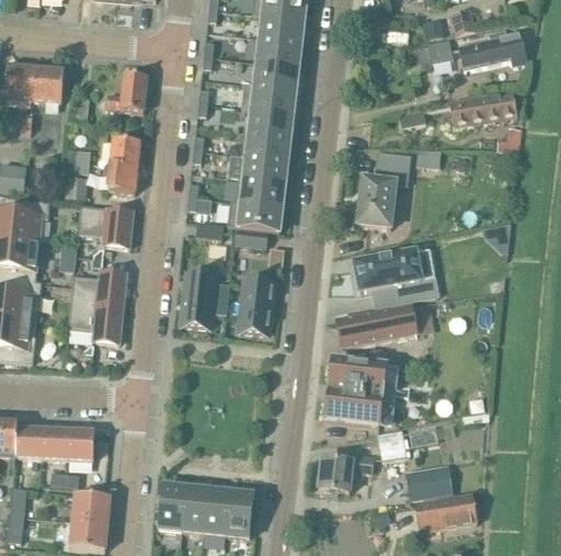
[(209,0),(208,9),(217,10),(219,0),(209,0)]
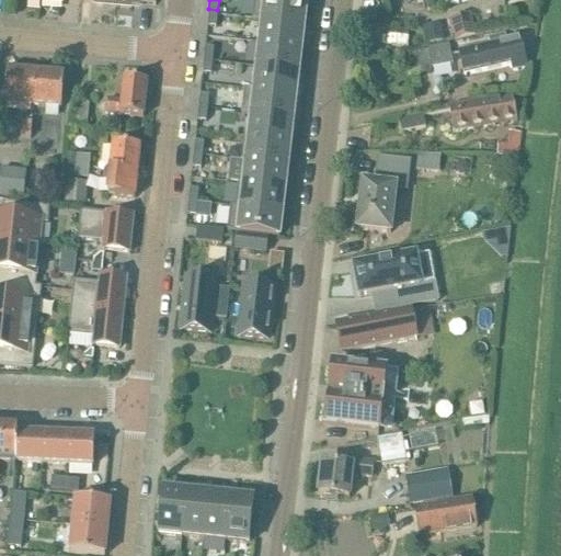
[(253,0),(252,15),(262,16),(304,21),(306,0),(253,0)]
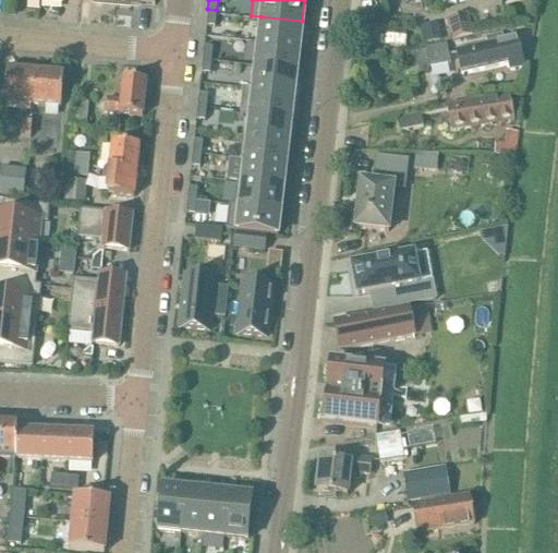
[(207,9),(206,22),(215,23),(216,10),(207,9)]
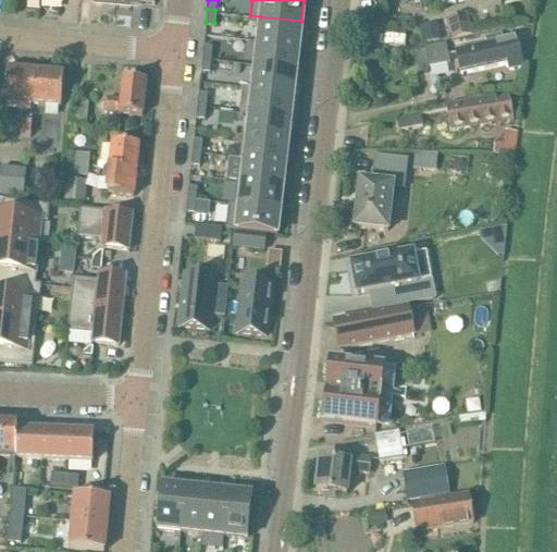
[(446,17),(450,35),(472,29),(467,13),(446,17)]
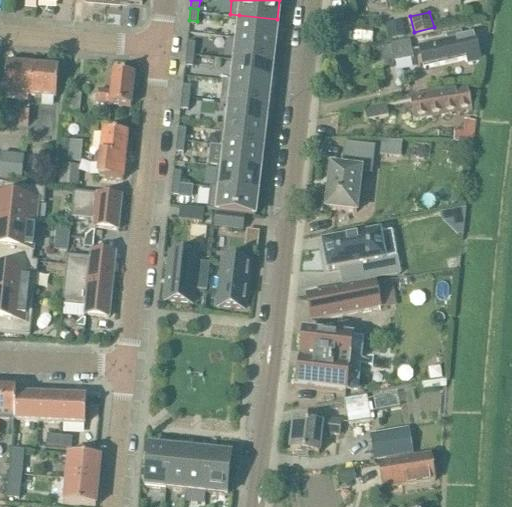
[(239,15),(236,35),(274,39),(277,19),(239,15)]
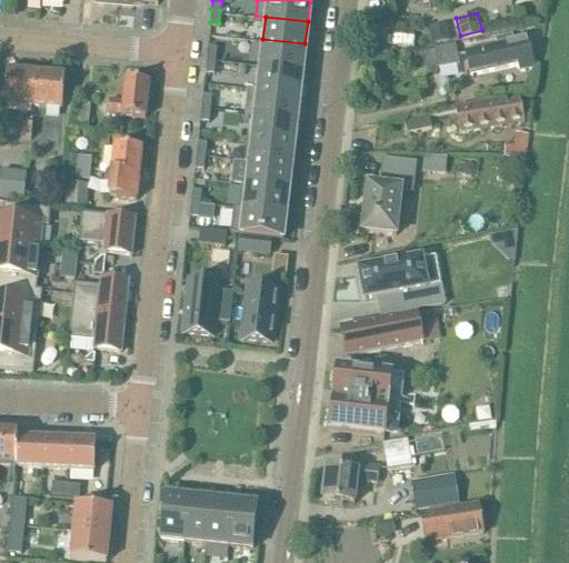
[(428,22),(432,41),(451,37),(447,18),(428,22)]
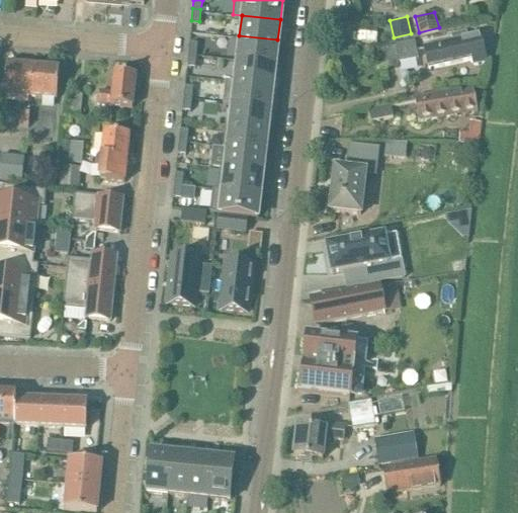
[(467,34),(465,27),(450,31),(451,36),(422,44),(428,67),(470,56),(472,63),(486,59),(480,31),(467,34)]
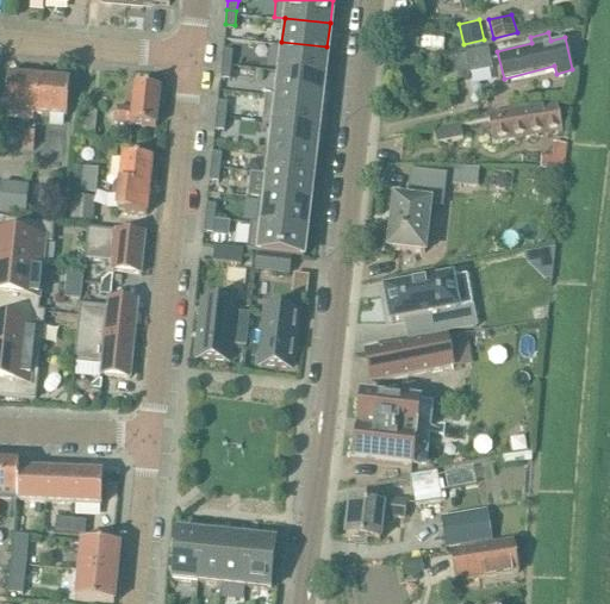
[(404,39),(390,42),(391,57),(406,55),(404,39)]
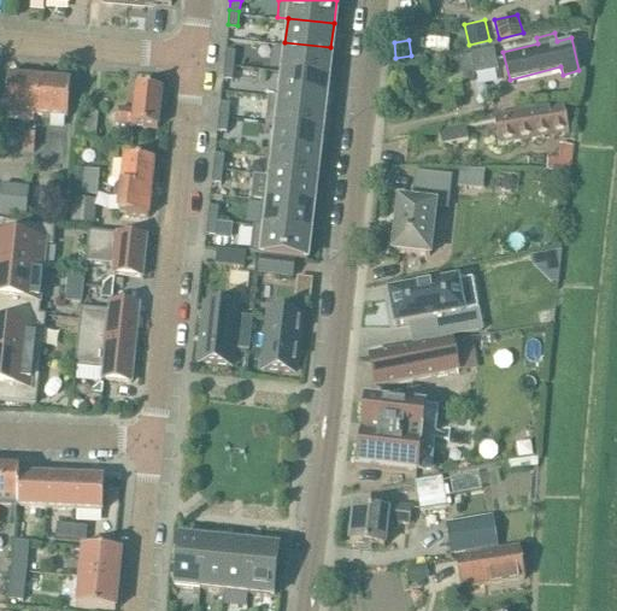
[(285,42),(282,68),(328,72),(330,47),(285,42)]
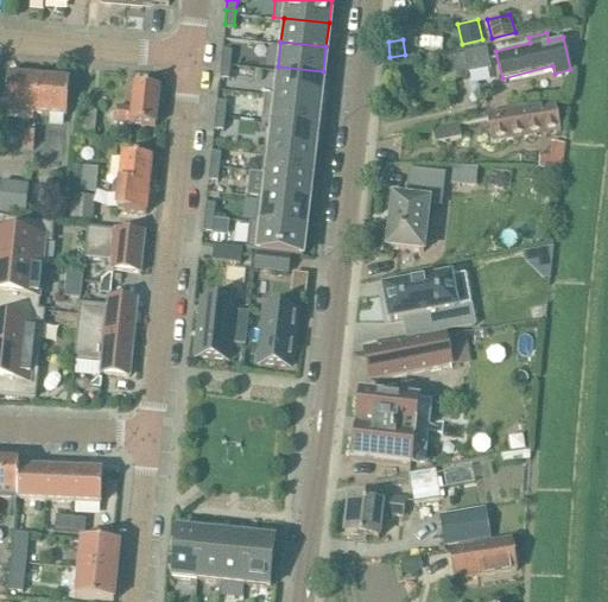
[(445,78),(468,75),(467,69),(491,64),(487,45),(442,54),(444,64),(443,64),(445,78)]
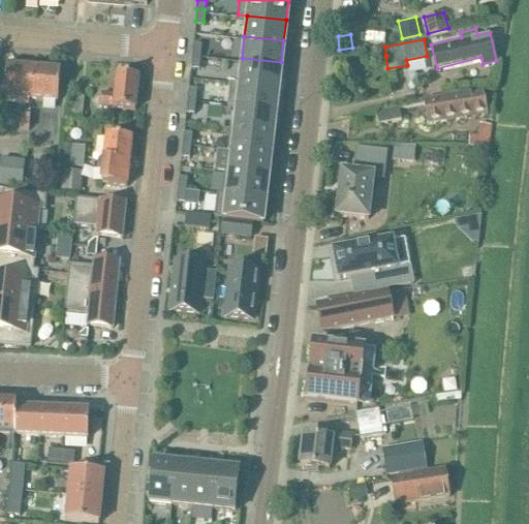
[(193,40),(192,53),(200,54),(201,41),(193,40)]
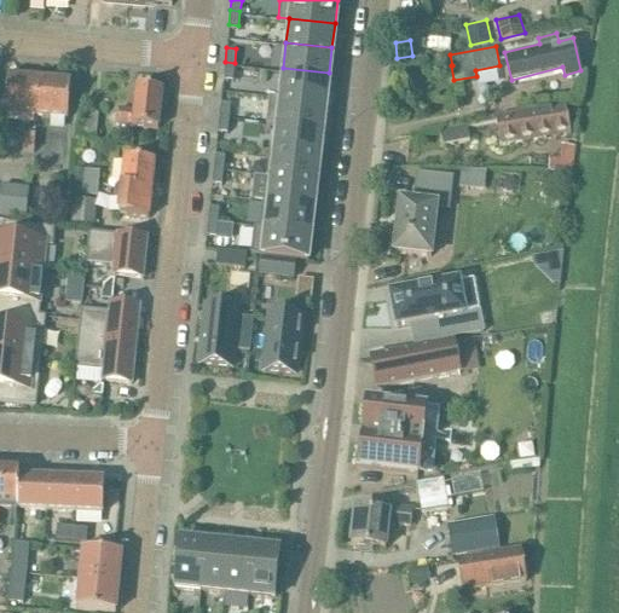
[(225,62),(224,76),(233,77),(235,63),(225,62)]
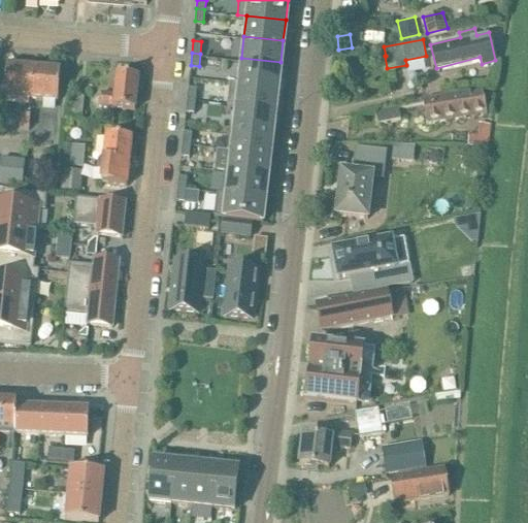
[(351,54),(342,66),(353,72),(360,61),(351,54)]
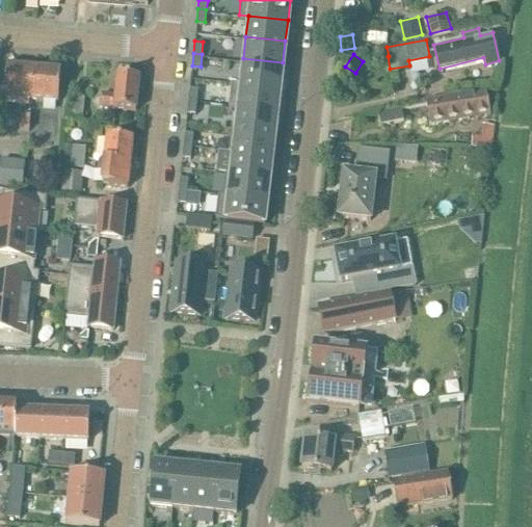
[(243,59),(241,81),(281,85),(283,62),(243,58),(243,59)]
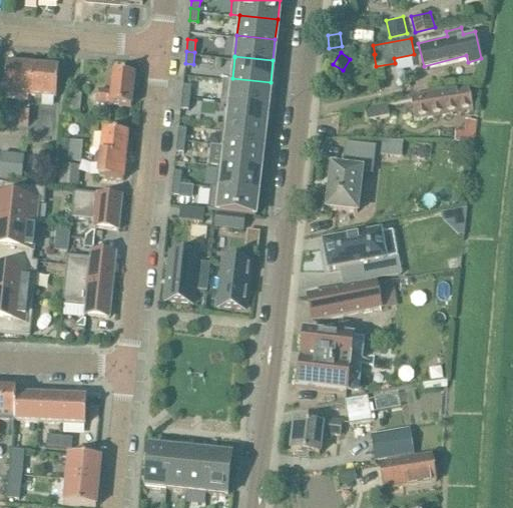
[(30,93),(32,62),(6,60),(4,91),(30,93)]
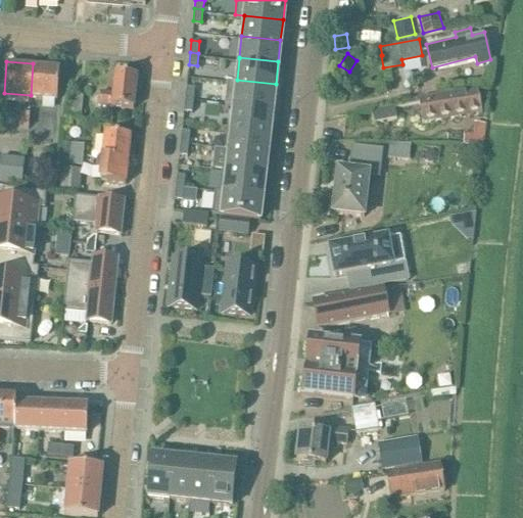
[(33,63),(31,95),(57,97),(60,66),(33,63)]
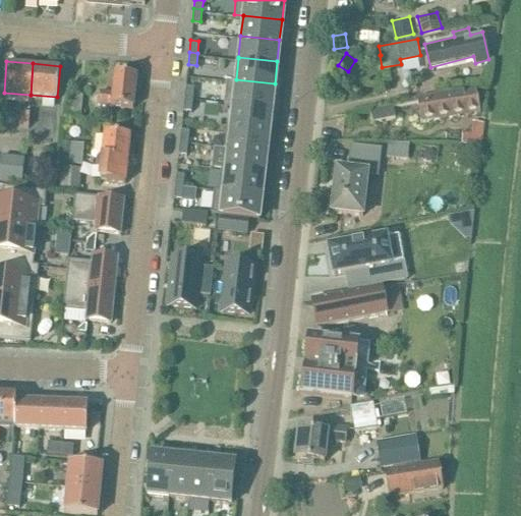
[(133,106),(136,72),(115,70),(113,90),(100,89),(99,101),(110,102),(110,103),(133,106)]
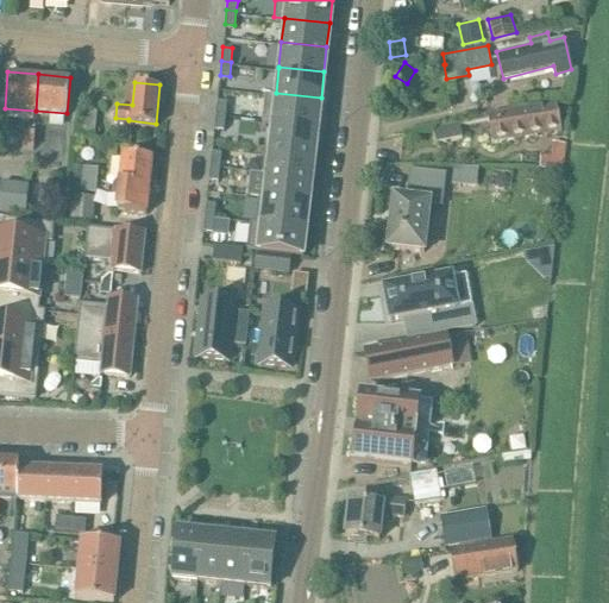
[(276,93),(272,118),(318,123),(321,98),(276,93)]
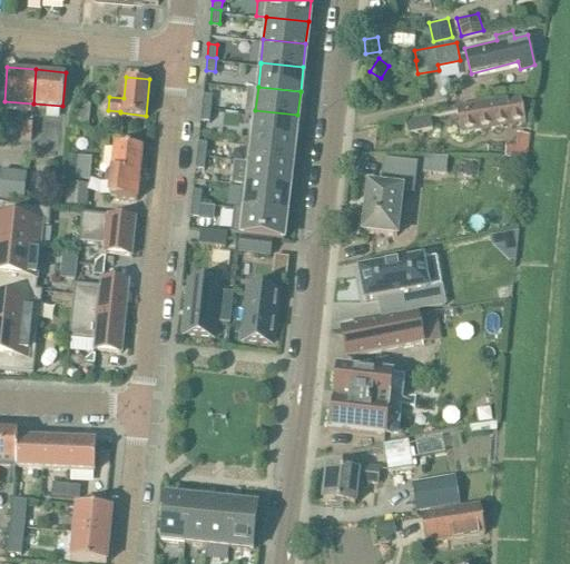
[(204,91),(203,104),(210,105),(212,92),(204,91)]
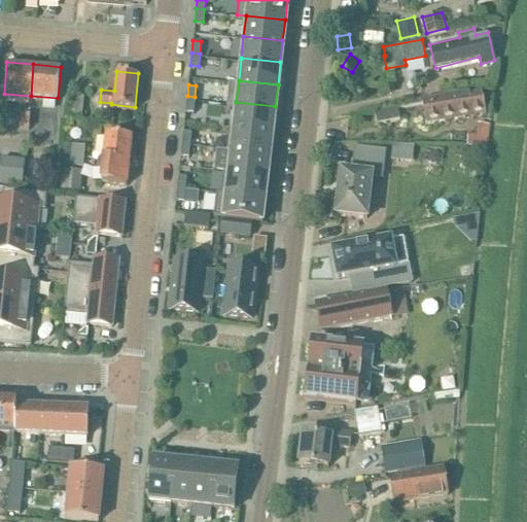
[(425,122),(486,110),(482,88),(421,98),(425,122)]
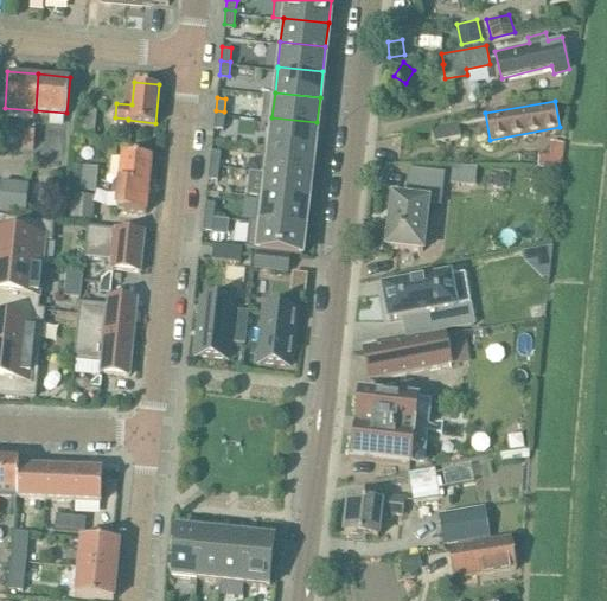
[(94,134),(96,108),(82,106),(78,132),(94,134)]
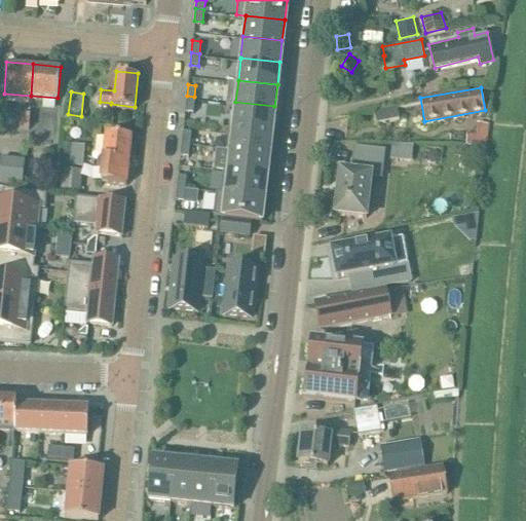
[(187,96),(186,108),(193,109),(194,97),(187,96)]
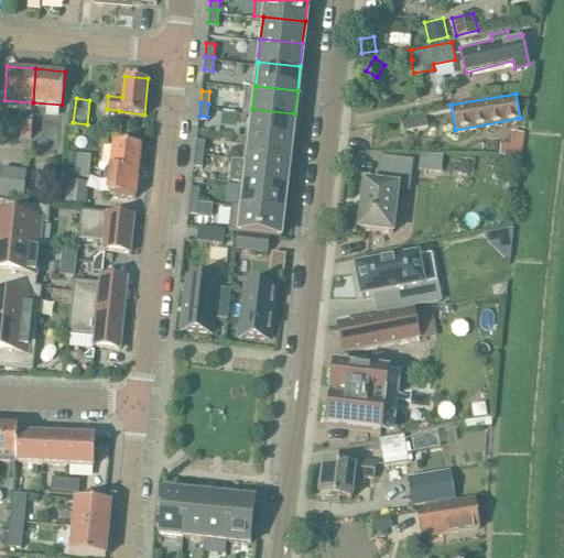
[(252,110),(250,132),(292,137),(294,113),(252,109),(252,110)]
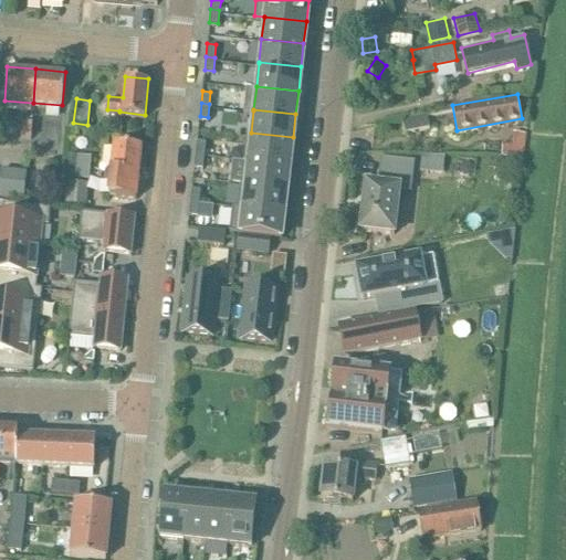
[(405,129),(429,125),(426,112),(402,116),(405,129)]
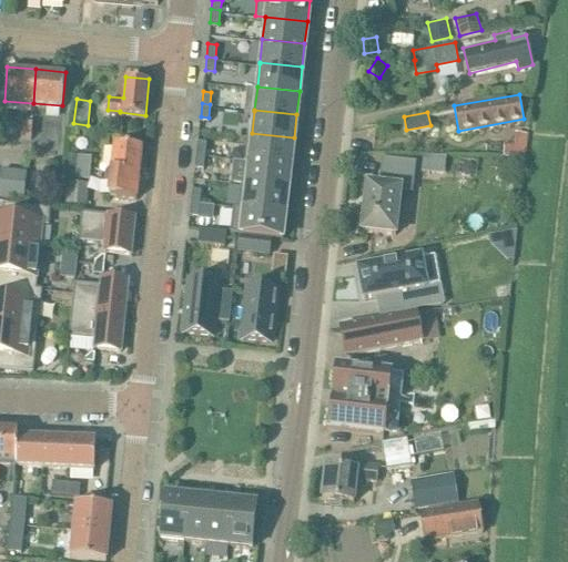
[(32,135),(34,120),(22,120),(21,134),(32,135)]
